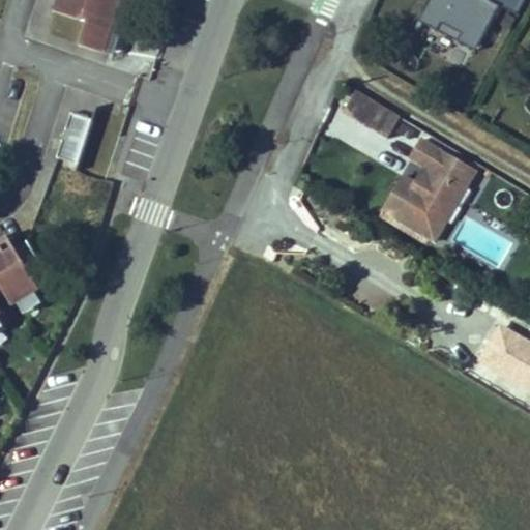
[(57,0),(54,11),(86,22),(79,45),(114,55),(130,0),(57,0)]
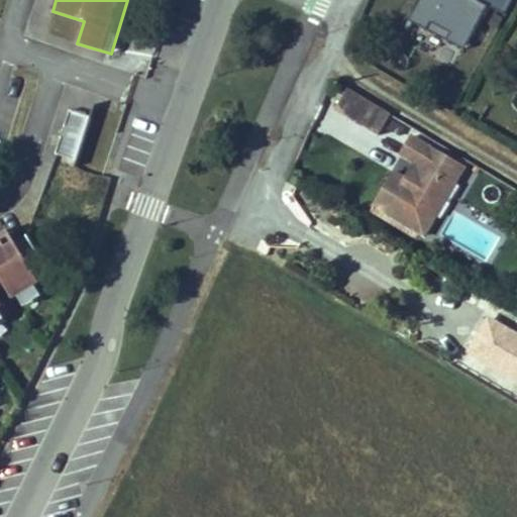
[(418,0),(409,19),(466,47),(488,3),(482,0),(418,0)]
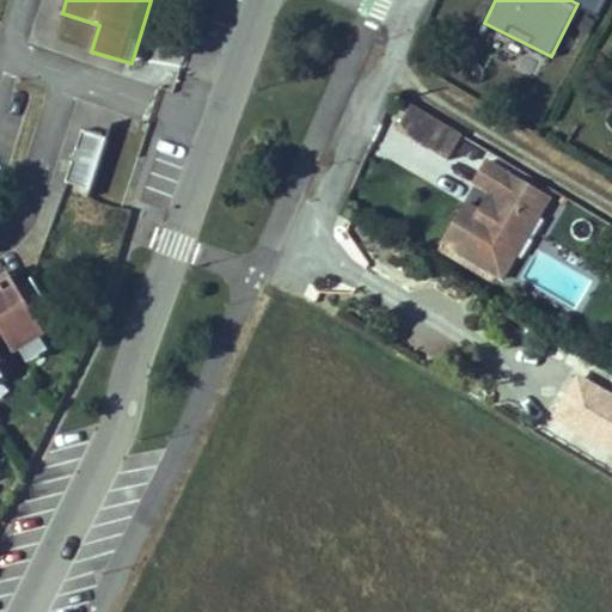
[(445,126),(411,105),(398,129),(432,148),(445,126)]
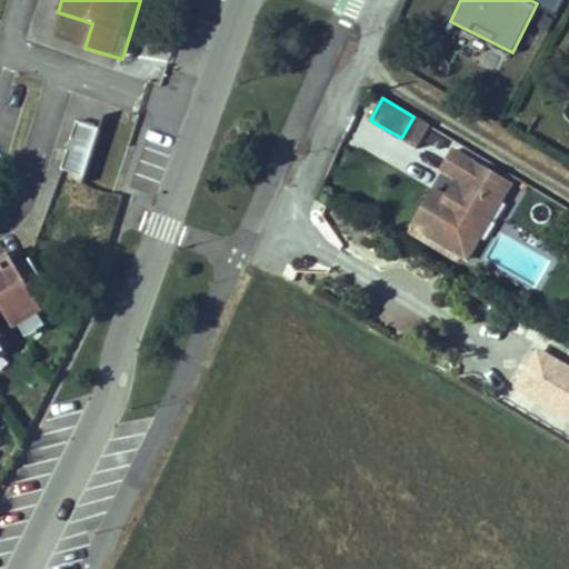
[(100,127),(77,120),(61,168),(86,175),(100,127)]
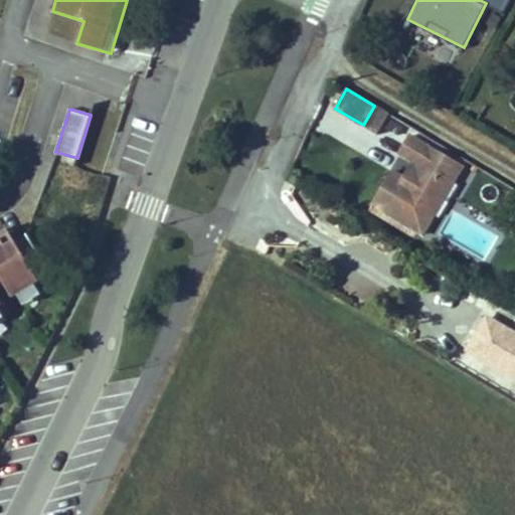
[(464,168),(409,136),(399,154),(418,165),(409,181),(393,171),(374,204),(423,234),(464,168)]
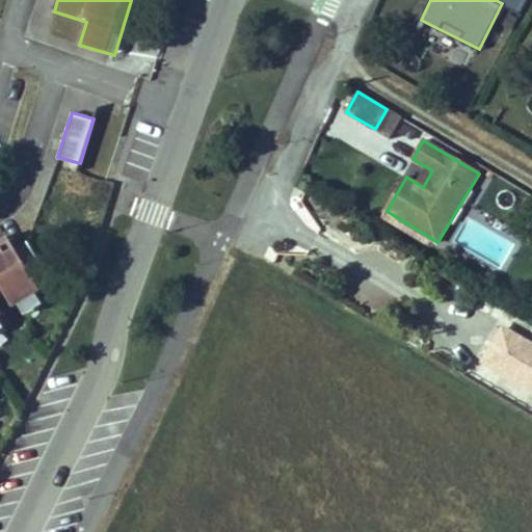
[(44,270),(29,246),(17,254),(6,239),(0,242),(0,316),(2,315),(0,312),(0,297),(5,294),(14,308),(17,306),(35,294),(40,292),(31,278),(44,270)]
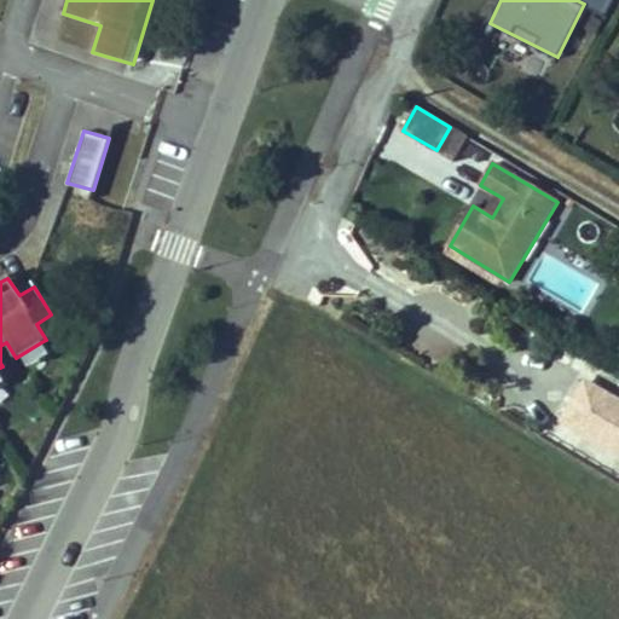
[(19,356),(28,368),(50,354),(41,342),(19,356)]
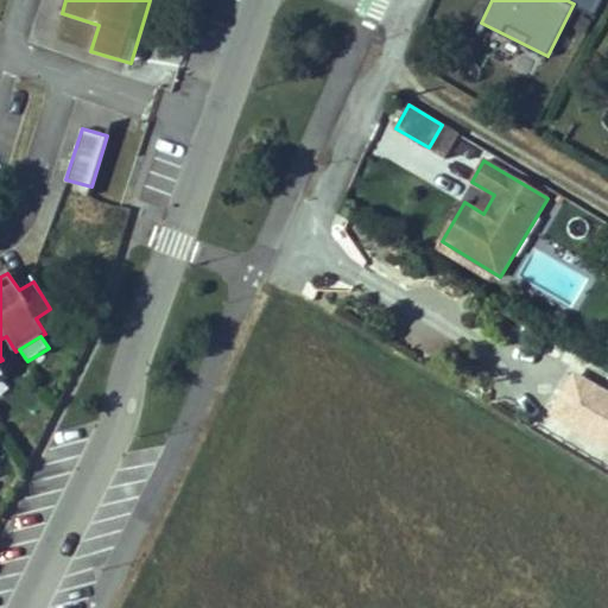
[(607,397),(572,378),(551,416),(607,448),(607,397)]
